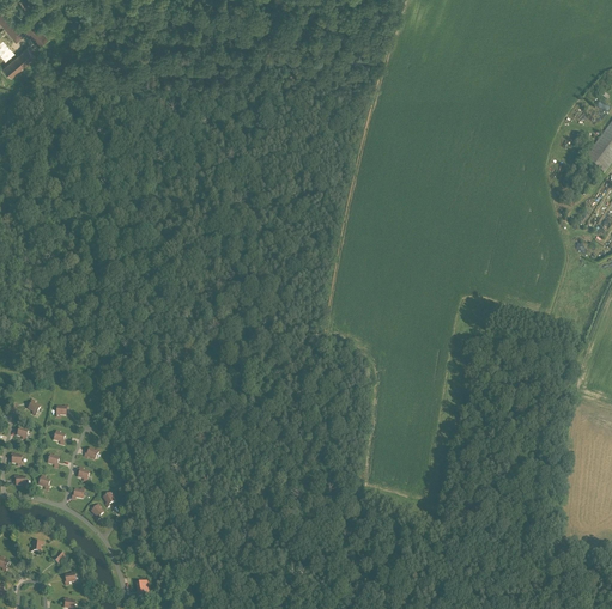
[(34,53),(26,44),(2,66),(10,73),(34,53)]
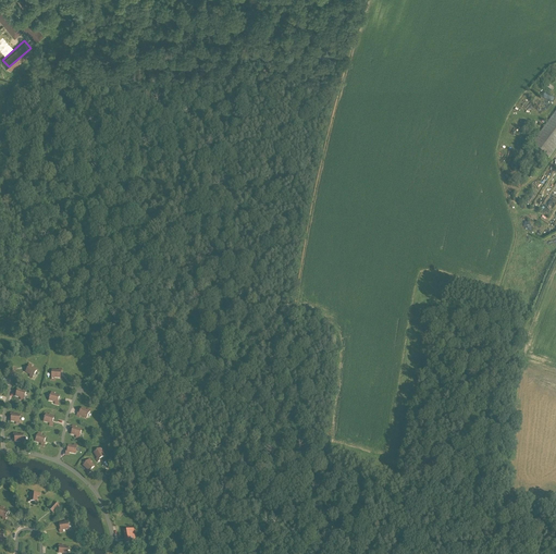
[(555,143),(555,106),(530,142),(547,155),(555,143)]
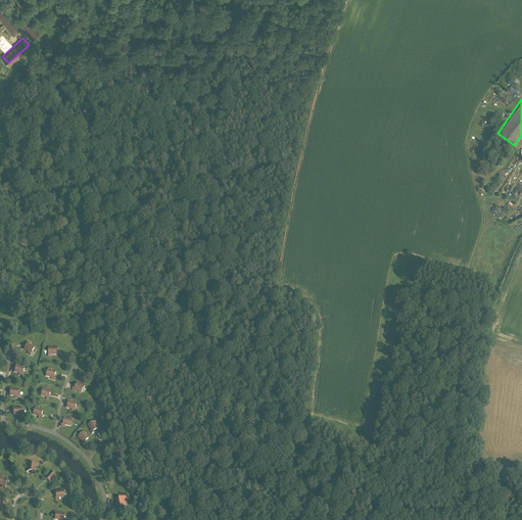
[(34,345),(29,342),(29,340),(27,339),(25,341),(26,342),(24,346),(28,349),(27,351),(29,352),(34,345)]
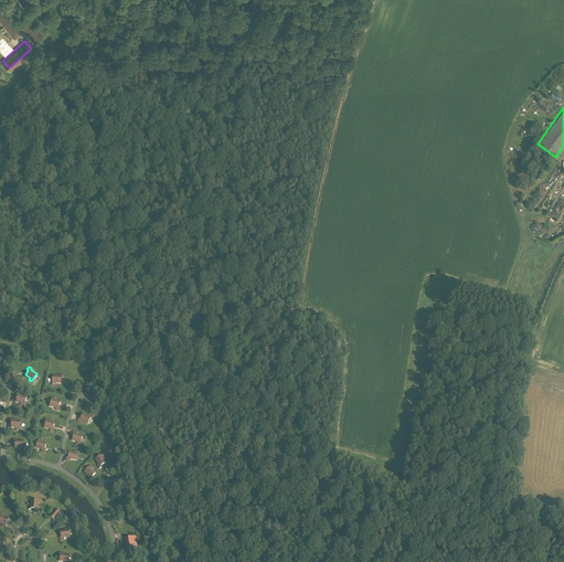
[(60,374),(62,374),(62,372),(59,372),(59,373),(52,373),(51,382),(54,382),(54,380),(60,381),(60,374)]
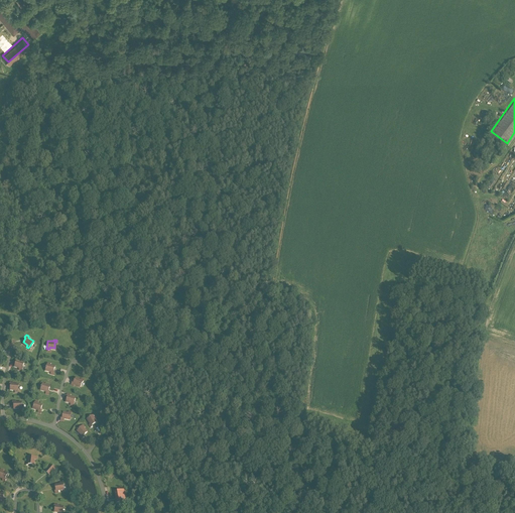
[(23,361),(17,359),(18,357),(15,356),(14,359),(15,359),(13,364),(18,366),(18,368),(20,369),(23,361)]
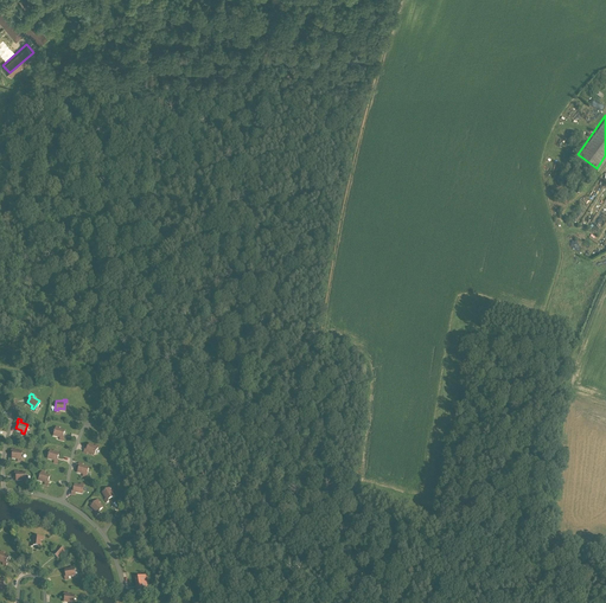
[(63,428),(57,427),(58,424),(55,424),(52,432),(59,435),(58,437),(62,437),(63,435),(62,435),(63,428)]
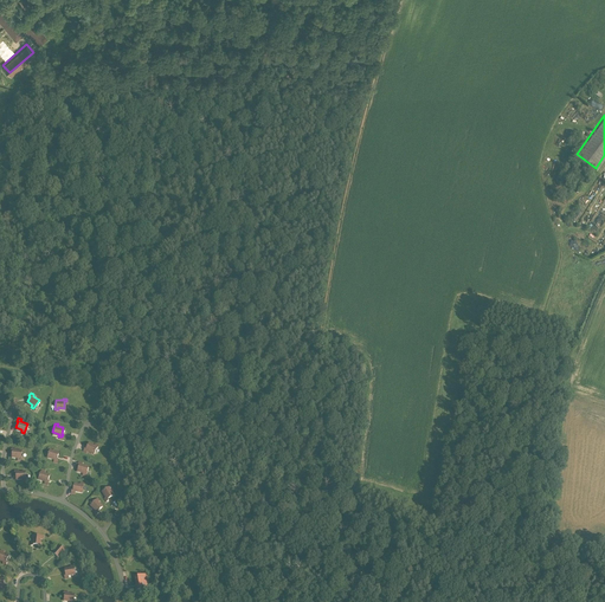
[(97,444),(95,441),(94,444),(88,440),(85,446),(84,446),(82,448),(85,451),(87,448),(92,452),(97,444)]
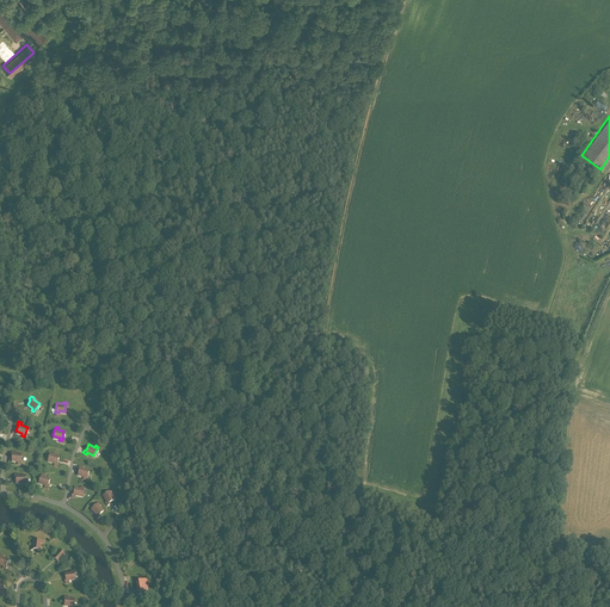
[(20,452),(14,452),(14,450),(11,450),(10,452),(11,452),(11,459),(17,459),(17,462),(20,462),(20,452)]
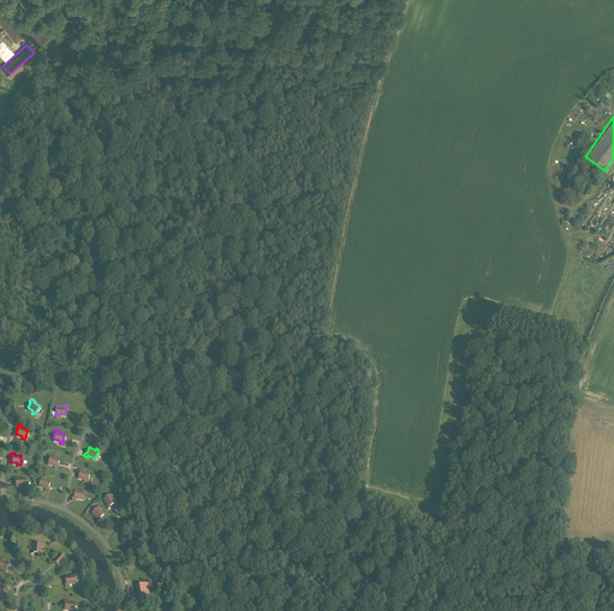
[(58,457),(53,455),(53,454),(49,453),(47,462),(54,463),(53,466),(57,467),(58,465),(57,463),(58,457)]
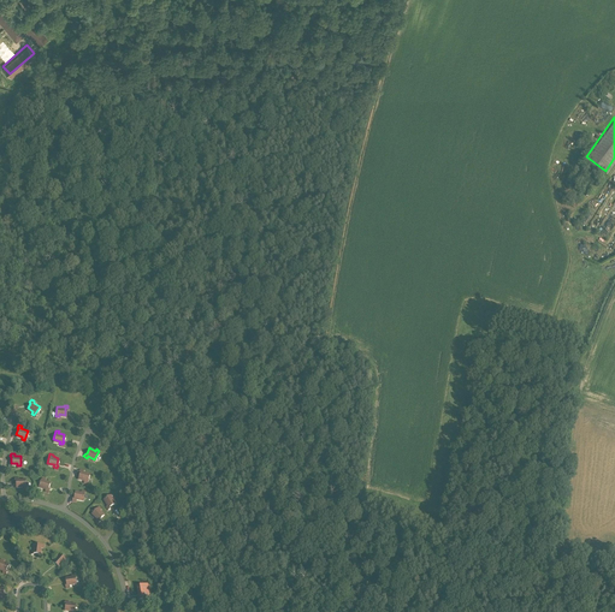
[(89,471),(82,470),(82,468),(78,467),(78,470),(80,470),(77,477),(83,479),(83,481),(86,481),(89,471)]
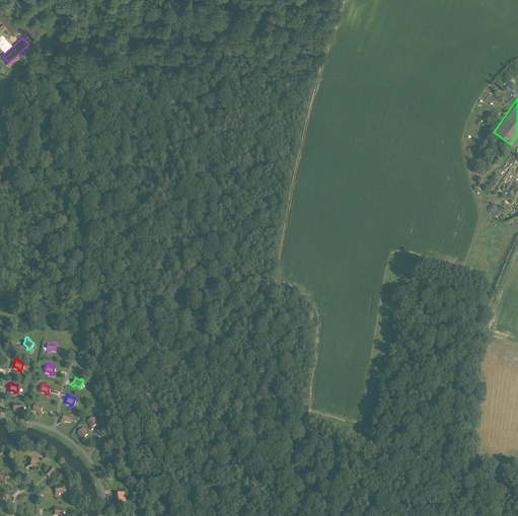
[(20,402),(14,402),(14,400),(11,400),(11,403),(12,403),(13,409),(18,409),(18,411),(20,411),(20,402)]
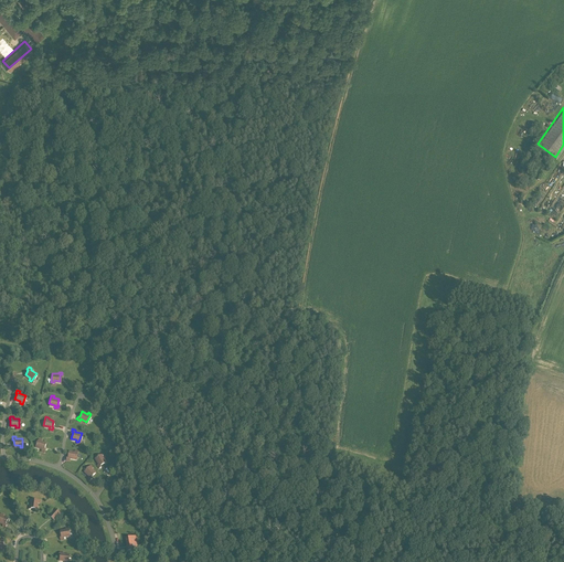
[(45,441),(40,439),(41,437),(38,436),(34,445),(41,447),(40,448),(43,451),(44,447),(43,447),(45,441)]
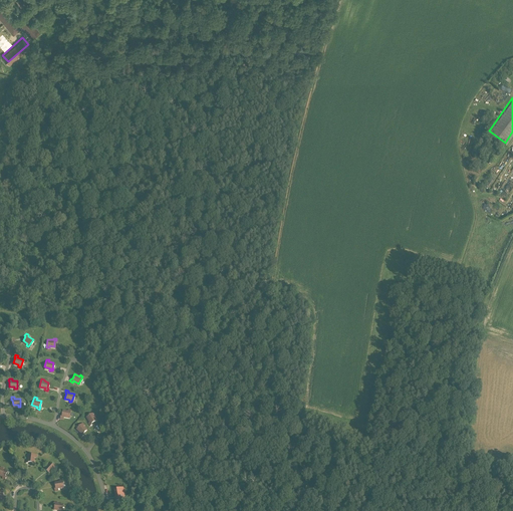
[(70,408),(67,408),(67,410),(62,409),(61,414),(59,414),(59,417),(62,417),(62,415),(68,416),(70,408)]
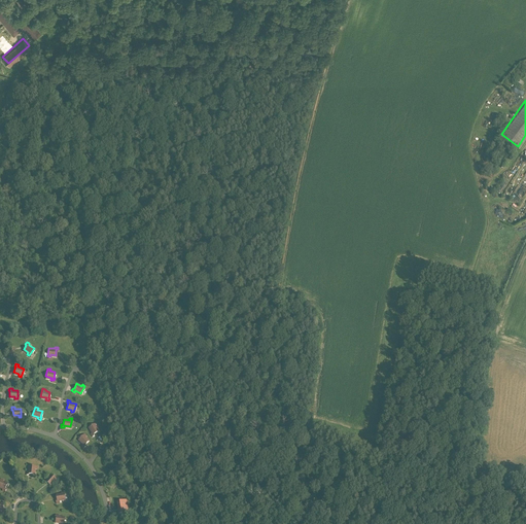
[(95,424),(97,423),(95,421),(88,425),(91,430),(90,431),(91,434),(94,433),(93,432),(98,429),(95,424)]
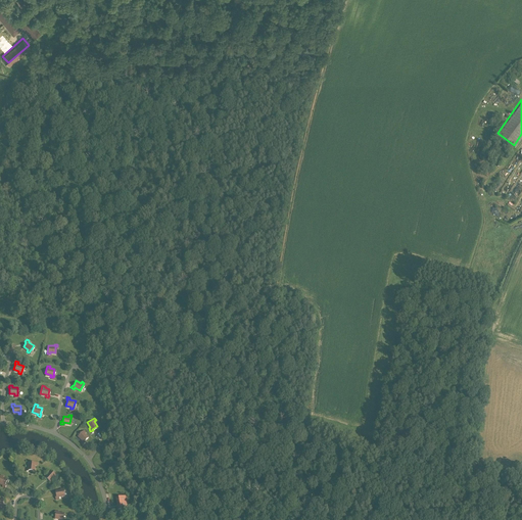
[(84,432),(85,430),(83,428),(77,434),(81,438),(80,440),(83,442),(84,440),(83,439),(87,435),(84,432)]
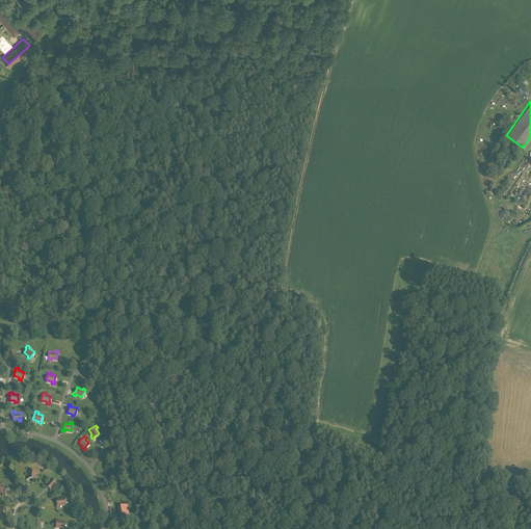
[(34,472),(36,472),(36,469),(28,468),(27,474),(26,474),(25,477),(28,477),(28,476),(34,477),(34,472)]
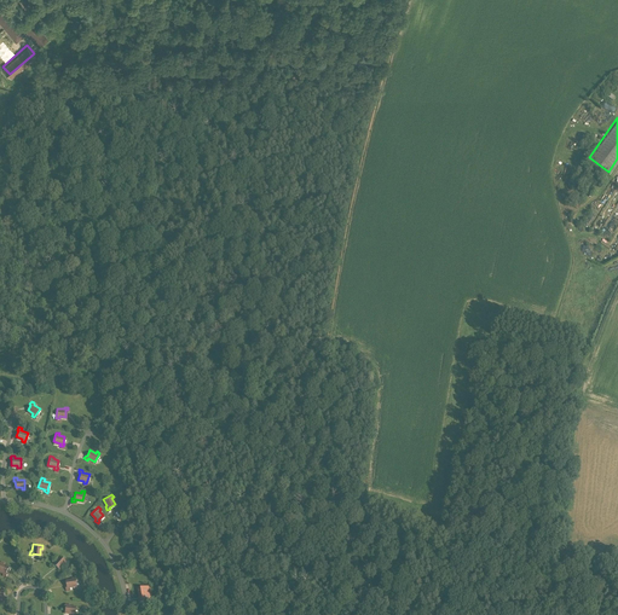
[(67,562),(58,555),(55,560),(52,558),(50,562),(52,563),(53,562),(58,567),(62,562),(64,564),(67,562)]
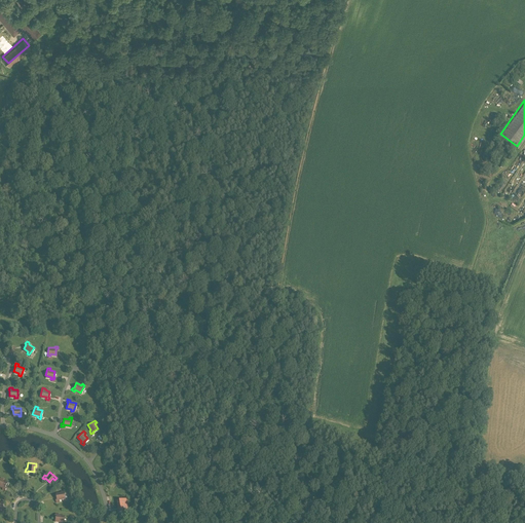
[(63,488),(60,489),(60,491),(54,491),(55,497),(54,497),(55,500),(59,499),(58,498),(64,497),(63,488)]
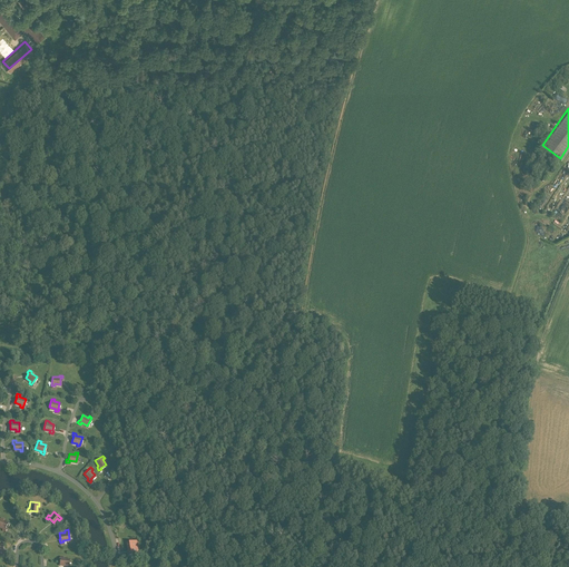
[(136,540),(127,541),(129,554),(140,551),(139,546),(137,546),(136,540)]
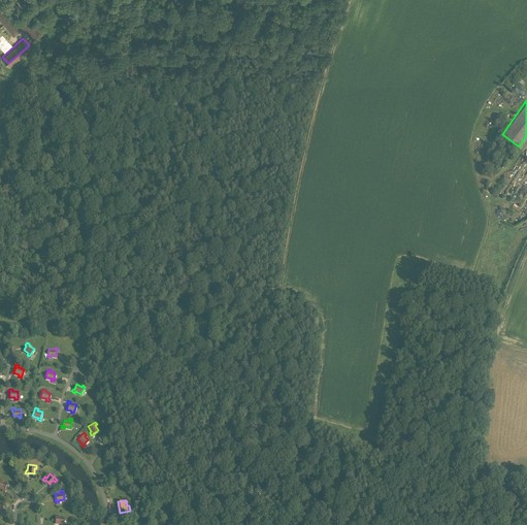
[(64,516),(58,516),(58,514),(55,513),(55,516),(56,516),(55,522),(60,522),(60,524),(62,524),(64,516)]
